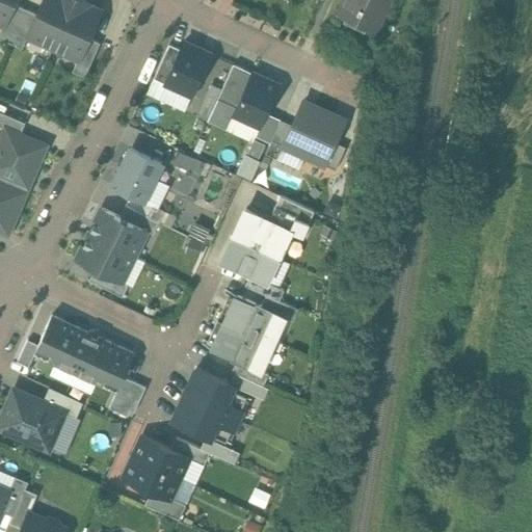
[(0,0),(0,22),(4,24),(4,25),(15,3),(16,0),(0,0)]
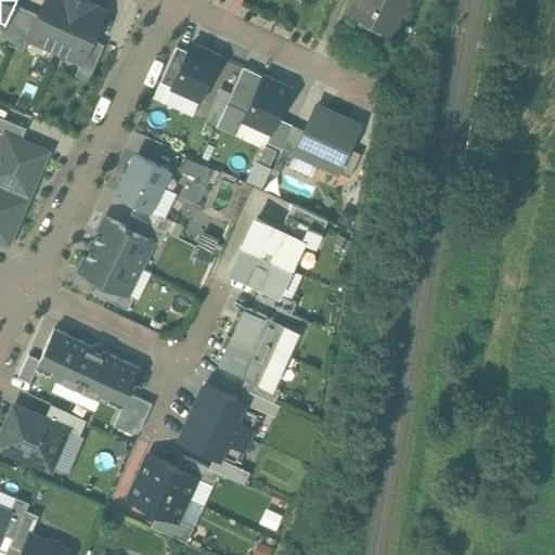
[(44,0),(39,14),(28,37),(29,37),(55,49),(77,0),(44,0)]
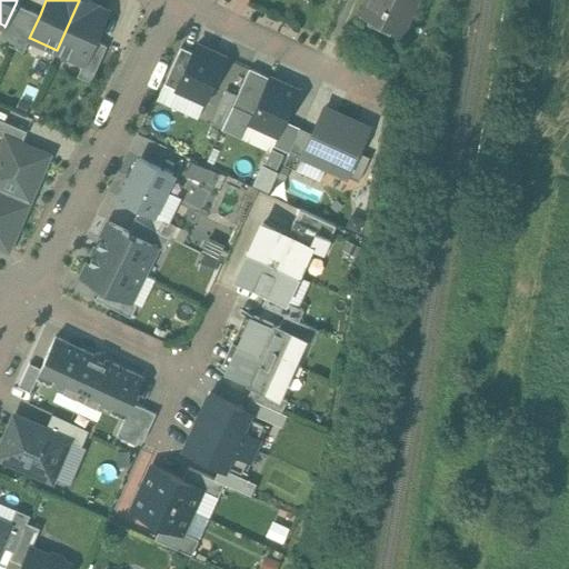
[(97,3),(89,0),(79,0),(57,50),(83,62),(85,62),(96,40),(108,12),(95,7),(97,3)]
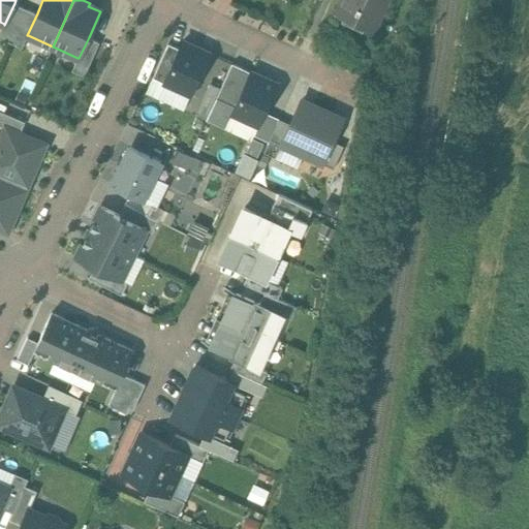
[(343,0),(338,11),(336,10),(336,11),(375,30),(376,29),(374,28),(385,0),(343,0)]
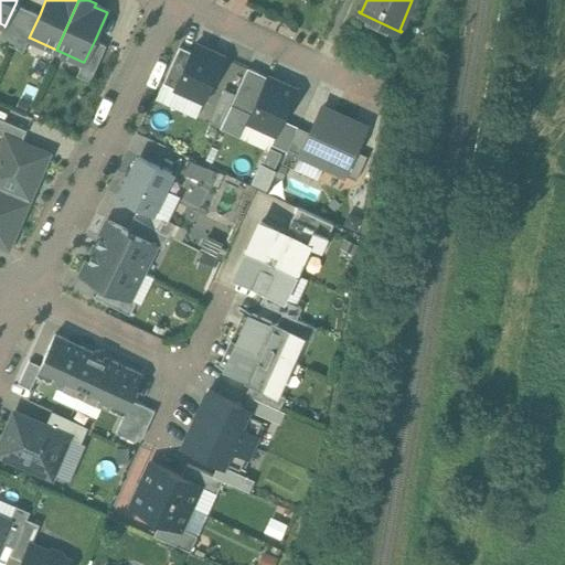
[(28,9),(16,3),(4,27),(4,25),(0,34),(0,40),(11,45),(28,9)]
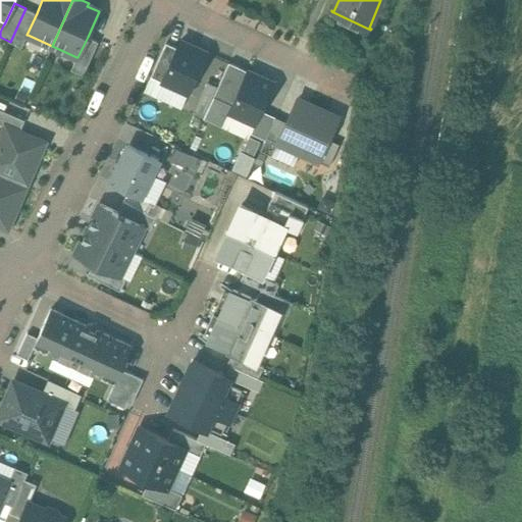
[(25,8),(10,42),(22,47),(28,35),(27,35),(37,13),(25,8)]
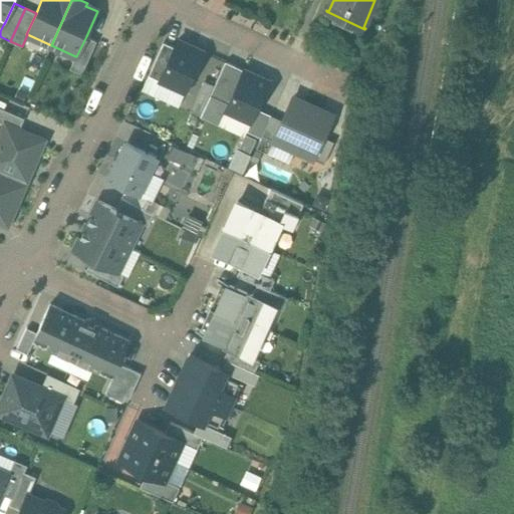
[(86,36),(76,56),(75,56),(70,68),(82,74),(97,41),(86,36)]
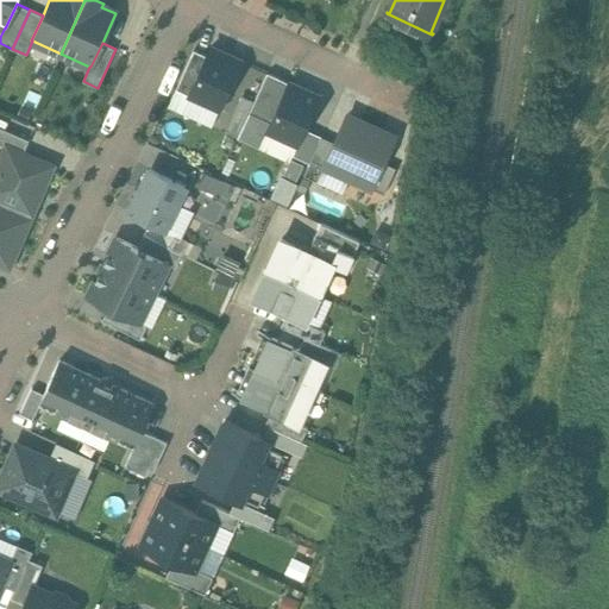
[(242,61),(211,48),(207,56),(189,95),(220,108),(242,61)]
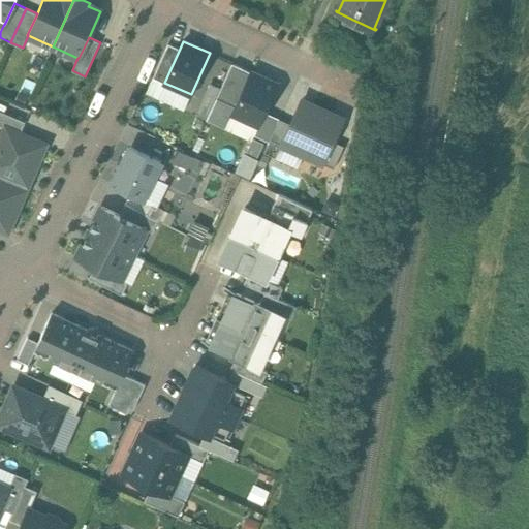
[(168,43),(153,78),(164,83),(180,49),(168,43)]
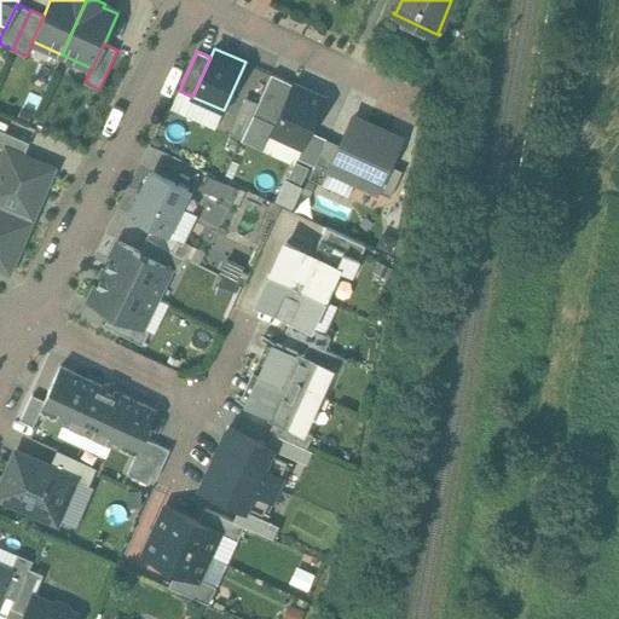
[(272,74),(254,114),(276,123),(294,85),(272,74)]
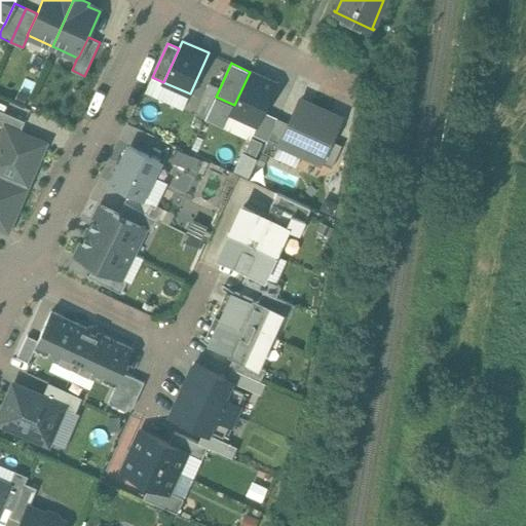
[(275,83),(250,72),(234,105),(231,113),(257,124),(263,111),(275,83)]
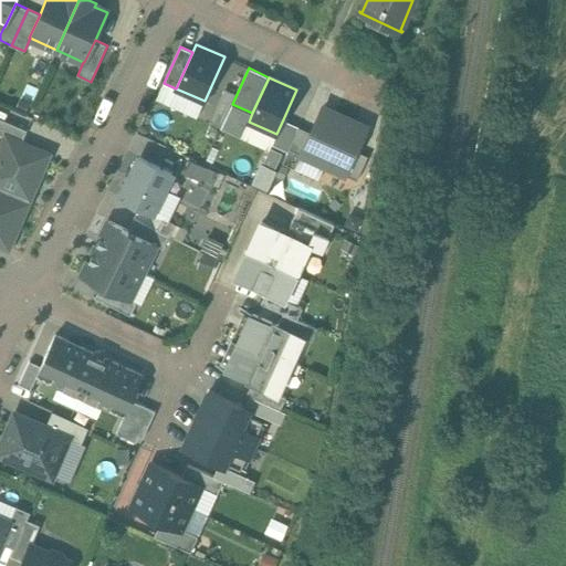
[(367,127),(323,107),(312,133),(301,155),(325,166),(345,176),(356,152),(367,127)]
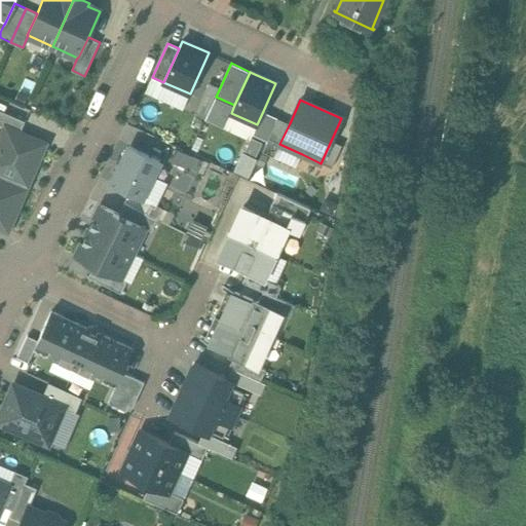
[(25,121),(0,110),(0,124),(5,127),(5,126),(21,133),(25,121)]
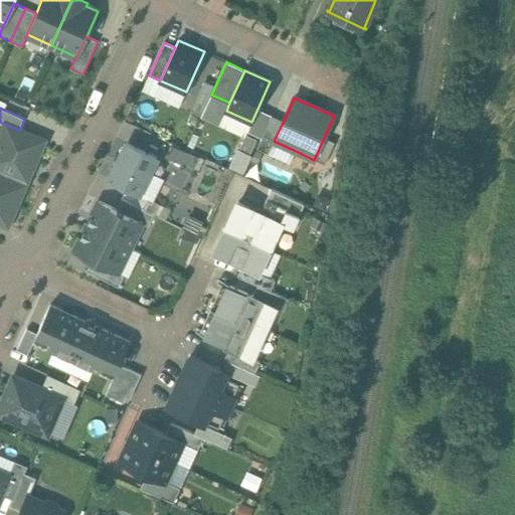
[(247,132),(263,138),(272,116),(258,109),(251,122),(247,132)]
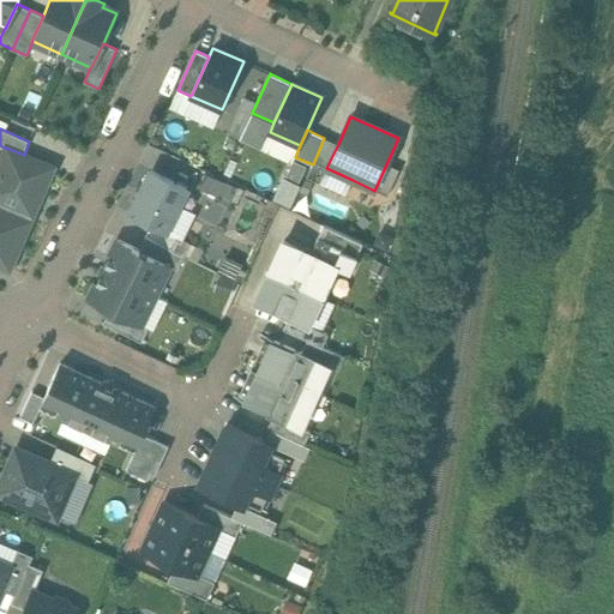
[(307,178),(320,184),(326,168),(338,144),(324,138),(313,164),(307,178)]
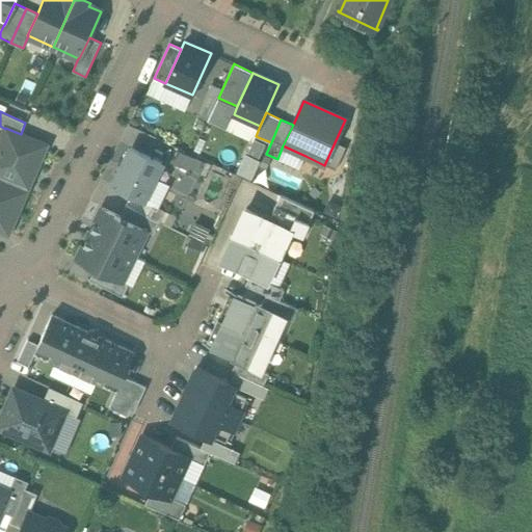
[(21,134),(5,128),(5,129),(0,140),(0,178),(27,189),(47,145),(21,134)]
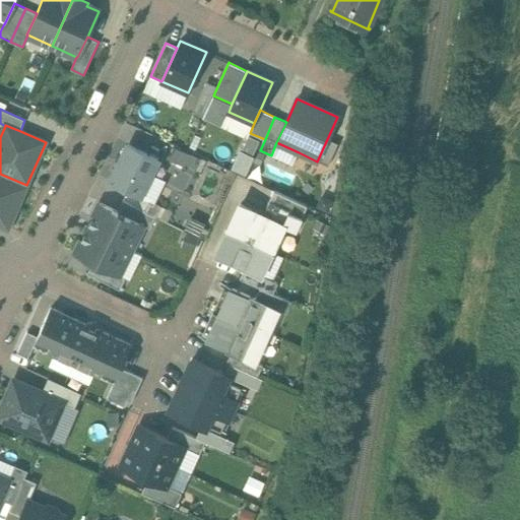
[(338,144),(327,139),(317,161),(328,167),(338,144)]
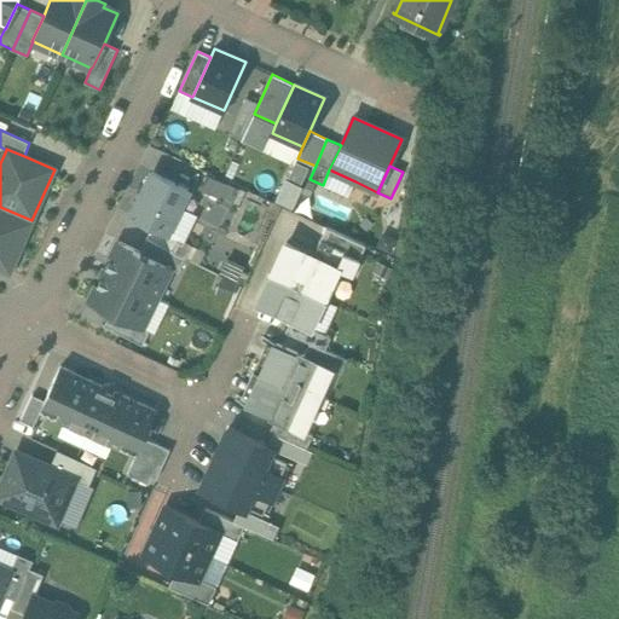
[(356,181),(329,169),(323,185),(348,197),(356,181)]
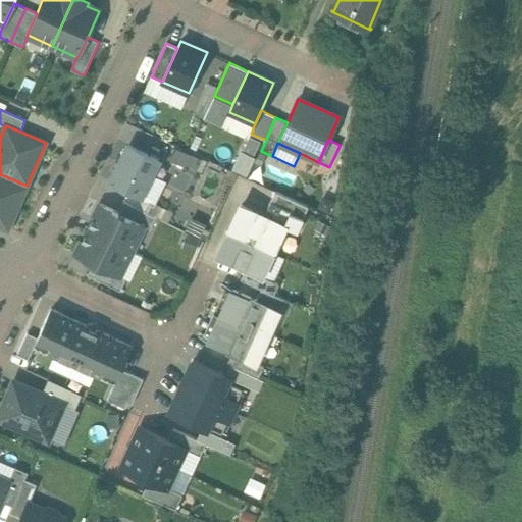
[(128,145),(111,181),(142,196),(159,159),(128,145)]
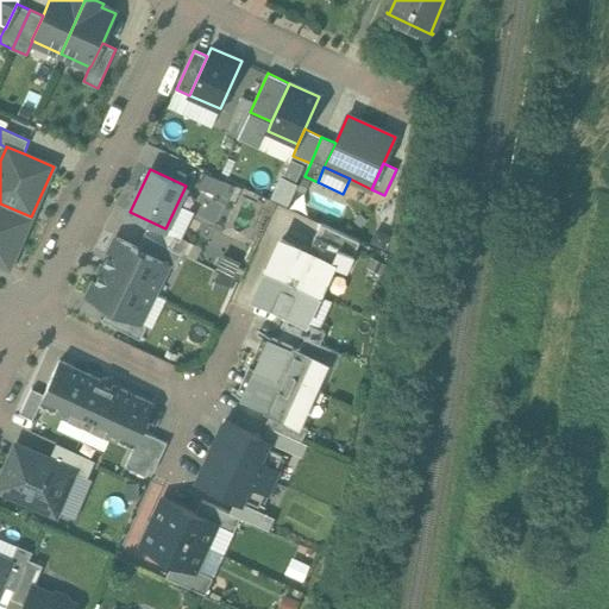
[(202,174),(199,186),(233,195),(237,183),(202,174)]
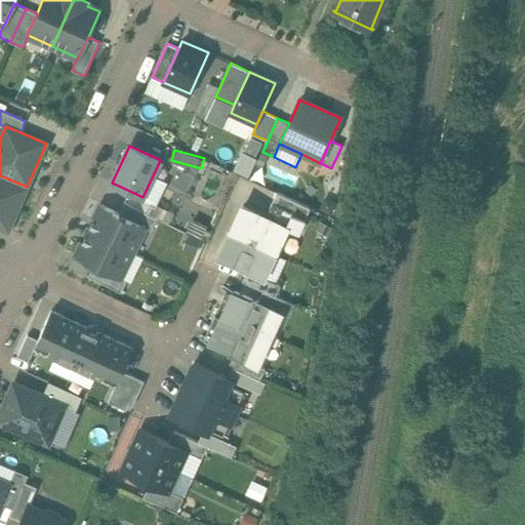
[(27,187),(0,175),(0,227),(8,231),(27,187)]
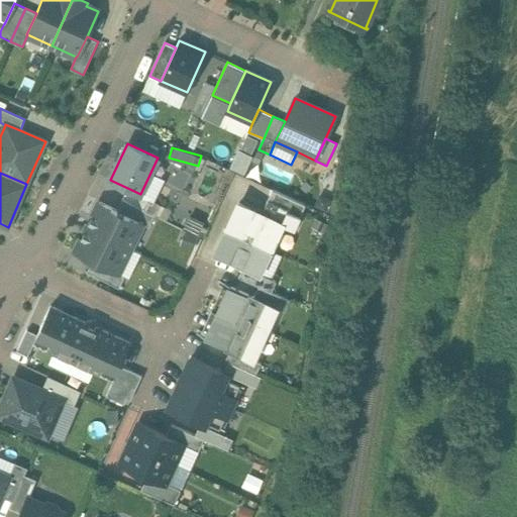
[(262,213),(283,223),(295,228),(305,204),(273,189),(262,213)]
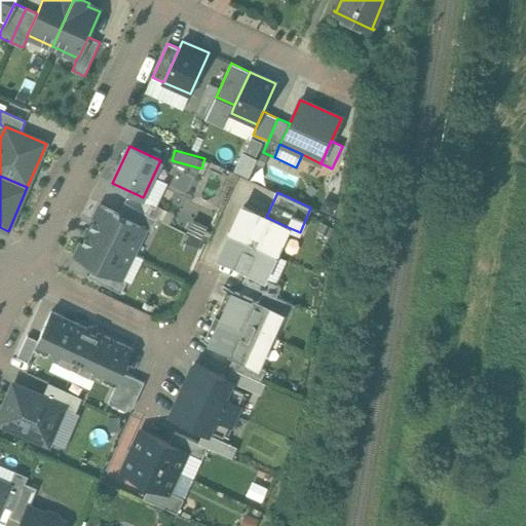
[(157,219),(124,203),(119,214),(145,227),(145,228),(152,231),(157,219)]
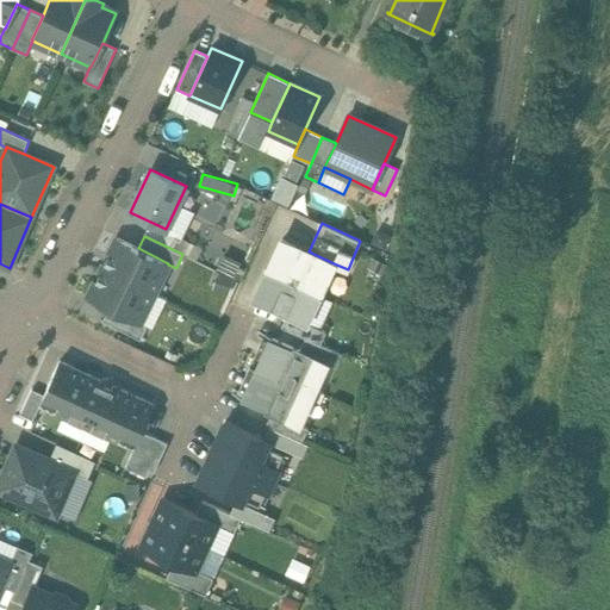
[(138,248),(118,238),(103,268),(154,293),(168,265),(168,263),(138,248)]
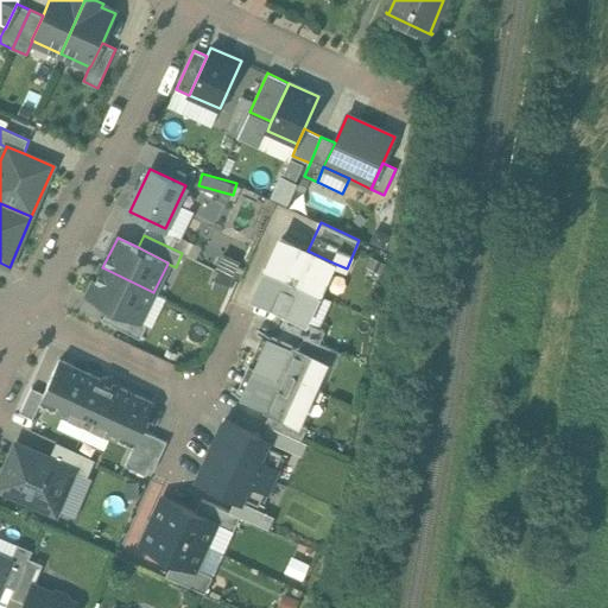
[(266,270),(318,293),(333,263),(308,251),(280,238),(266,270)]
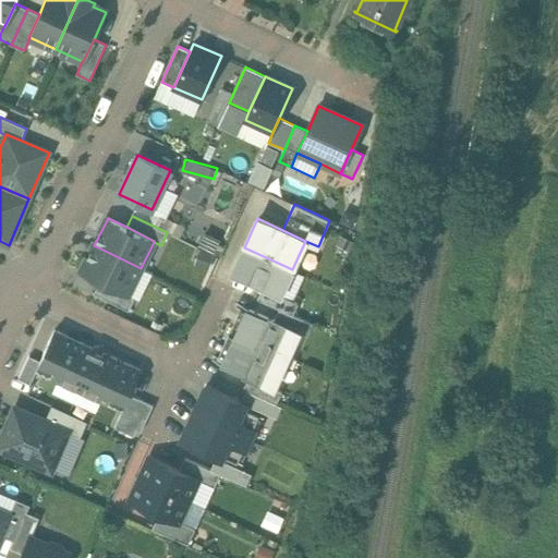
[(198,245),(215,252),(220,238),(204,231),(198,245)]
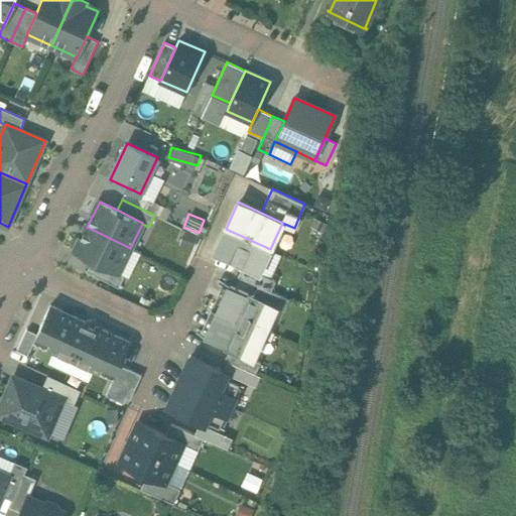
[(130,248),(87,227),(75,252),(92,261),(118,273),(118,272),(130,248)]
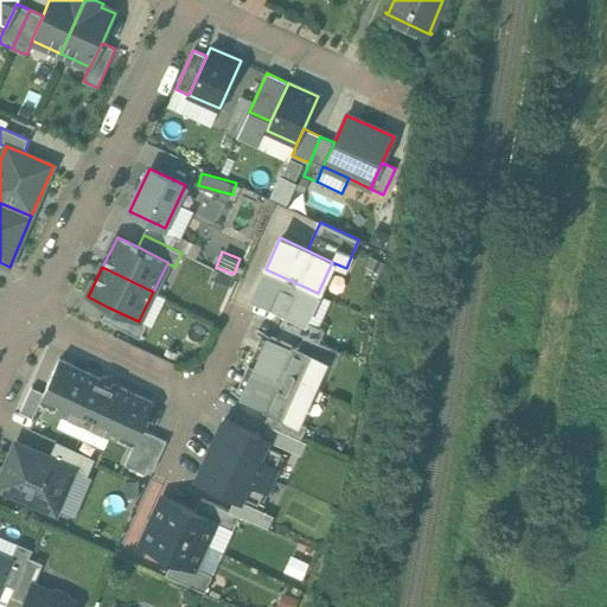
[(318,293),(266,269),(254,296),(286,312),(306,320),(318,293)]
